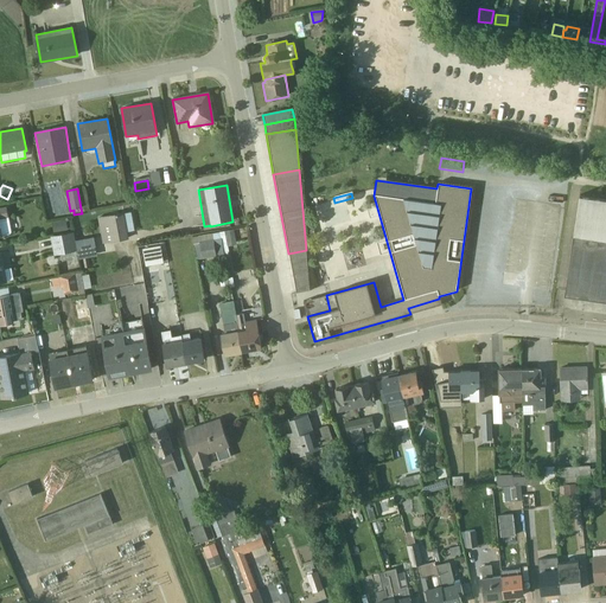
[(605,200),(578,197),(563,296),(605,301),(605,200)]
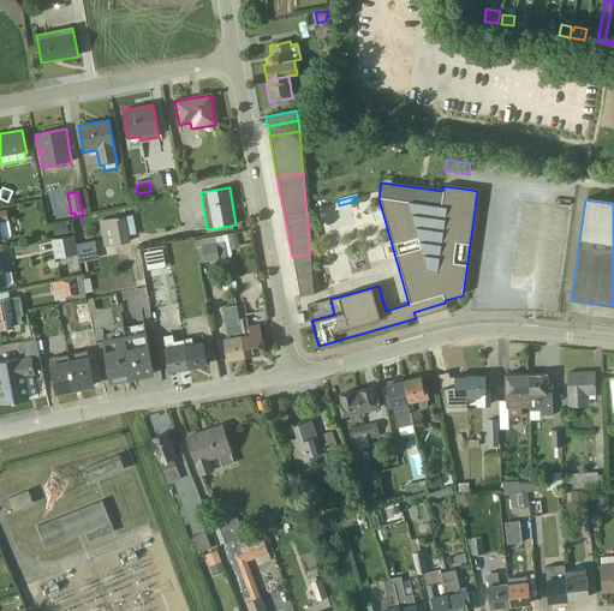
[(0,240),(10,239),(11,235),(6,210),(0,211),(0,240)]
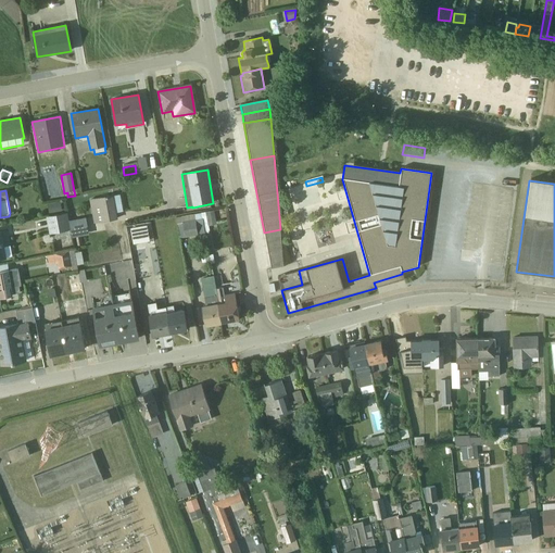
[(93,224),(117,220),(113,196),(89,200),(93,224)]
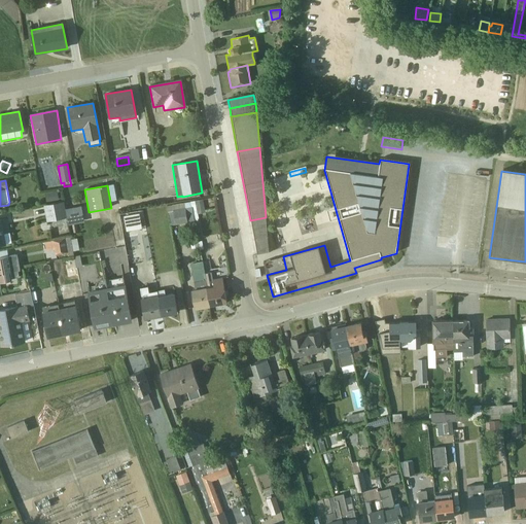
[(50,201),(58,200),(57,193),(49,194),(50,201)]
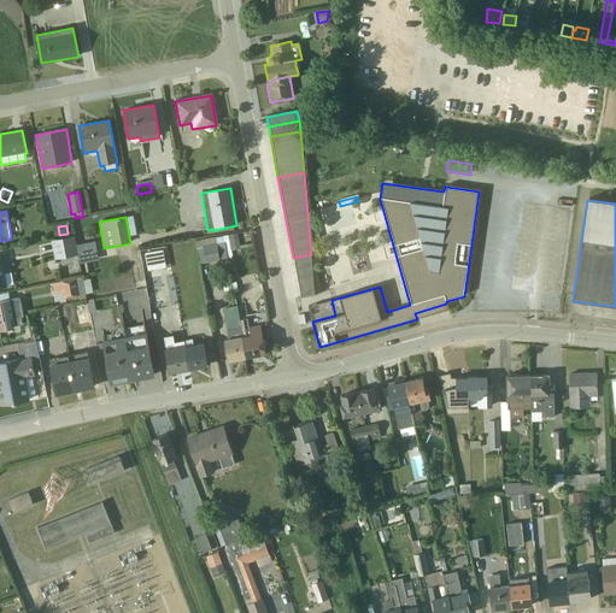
[(250,233),(238,234),(240,247),(244,246),(242,237),(250,236),(250,233)]
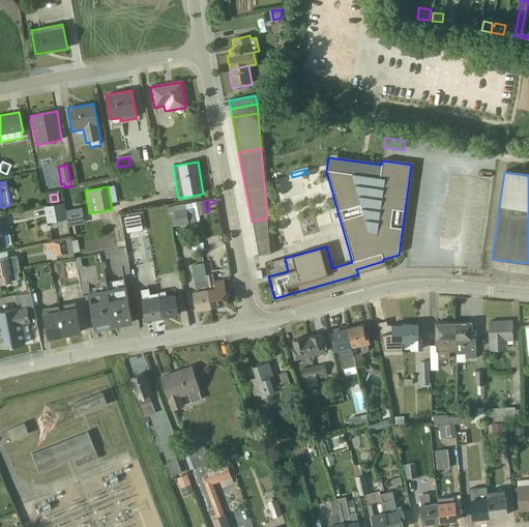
[(196,203),(198,215),(206,214),(206,212),(204,201),(196,203)]
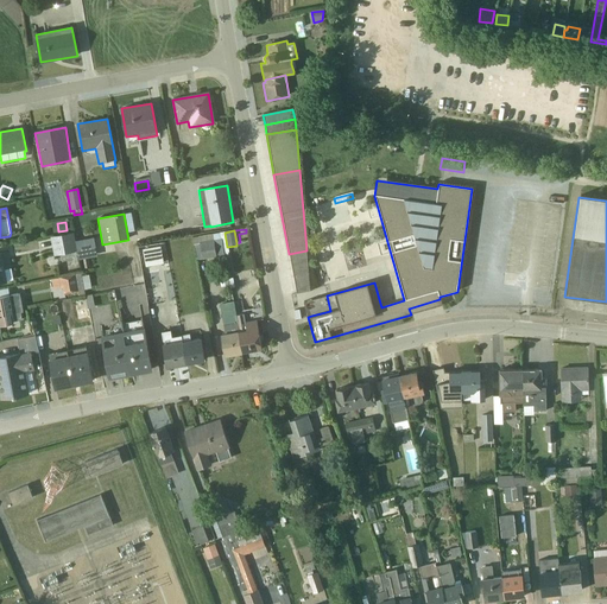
[(54,256),(77,252),(74,233),(50,237),(54,256)]
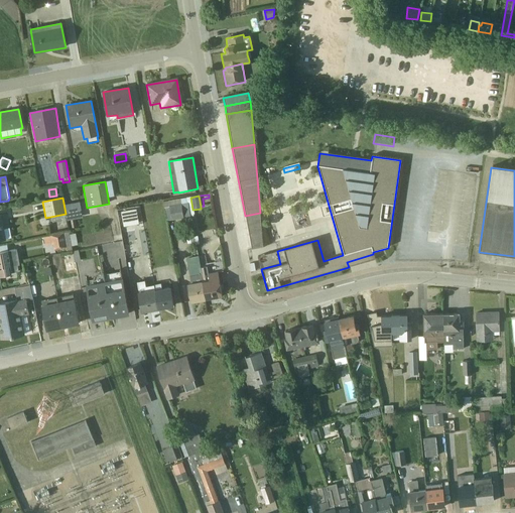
[(165,222),(183,219),(181,206),(187,205),(186,199),(162,202),(165,222)]
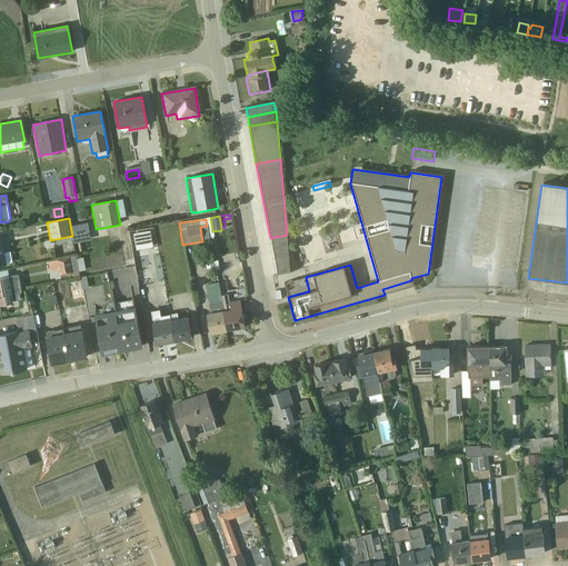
[(78,241),(87,239),(85,230),(76,232),(78,241)]
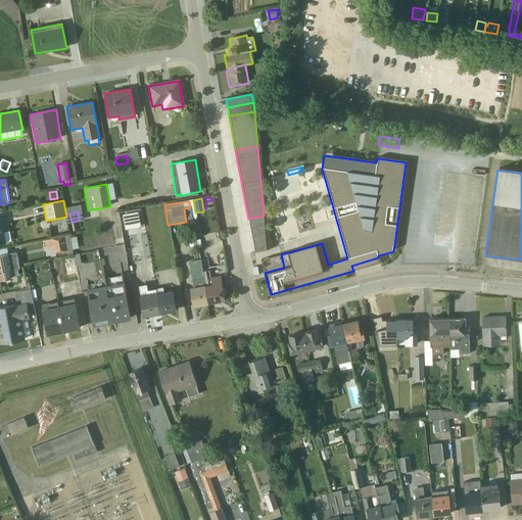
[(125,230),(140,228),(138,214),(123,216),(125,230)]
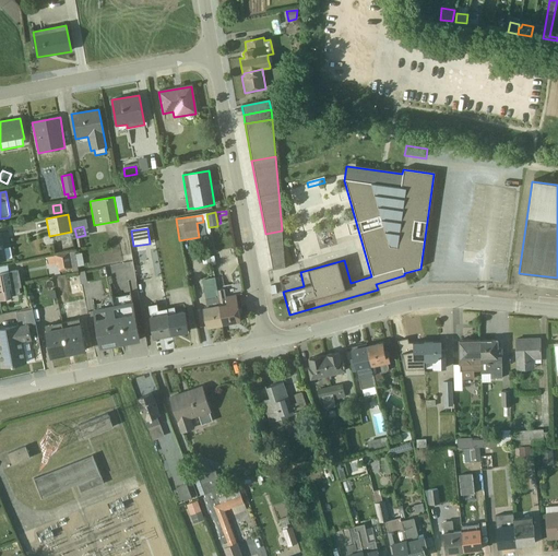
[(282,231),(265,234),(272,271),(285,269),(282,231)]
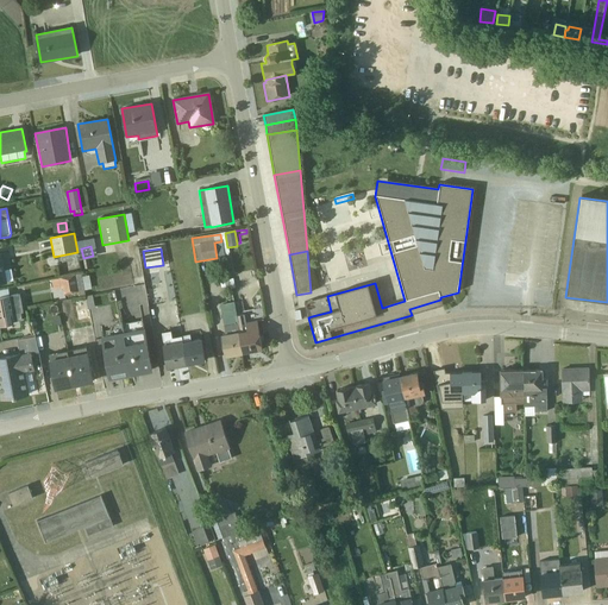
[(79,296),(86,295),(85,291),(82,277),(81,275),(58,279),(58,281),(52,282),(55,289),(62,288),(64,296),(77,292),(79,296)]
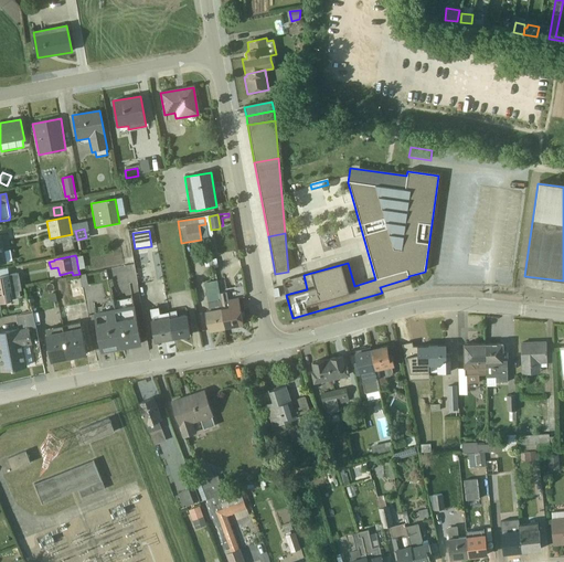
[(21,292),(18,274),(9,276),(0,277),(0,304),(12,301),(12,299),(20,298),(19,292),(21,292)]
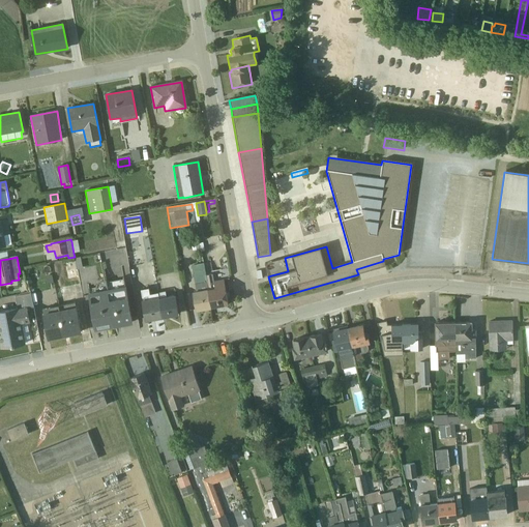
[(288,271),(285,258),(264,264),(268,276),(271,275),(288,271)]
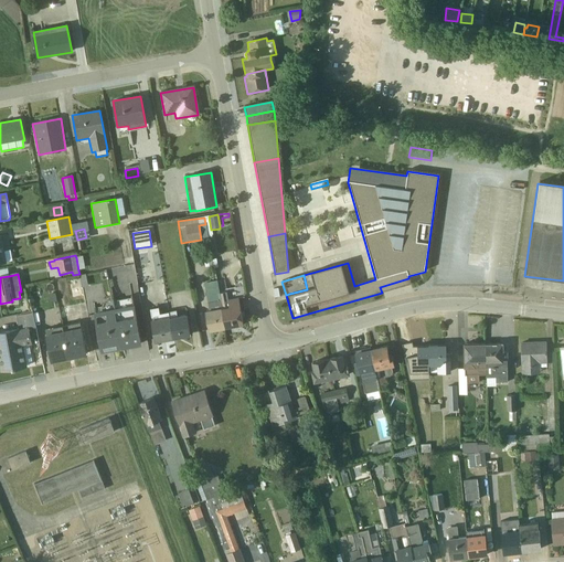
[(380,287),(382,293),(411,285),(408,278),(380,287)]
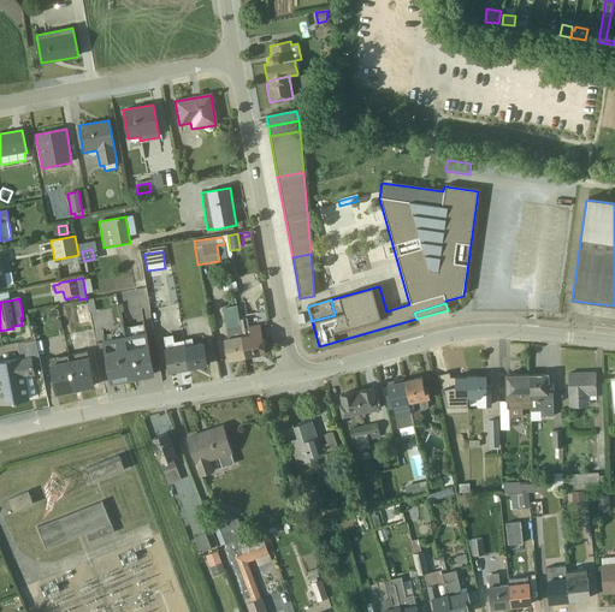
[(246,358),(238,321),(236,307),(223,309),(228,338),(223,339),(226,362),(246,360),(246,358)]
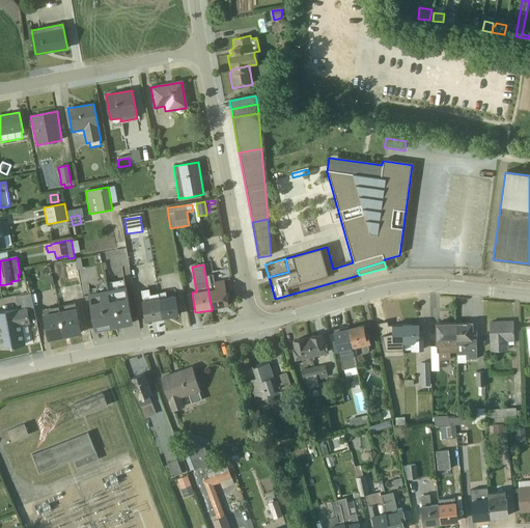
[(213,282),(221,281),(219,271),(212,273),(212,276),(213,282)]
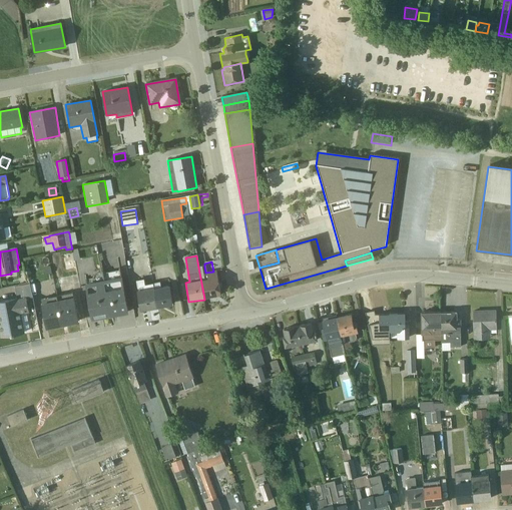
[(218,285),(216,272),(214,271),(213,272),(205,273),(204,267),(198,268),(204,299),(220,296),(219,289),(220,289),(219,285),(218,285)]
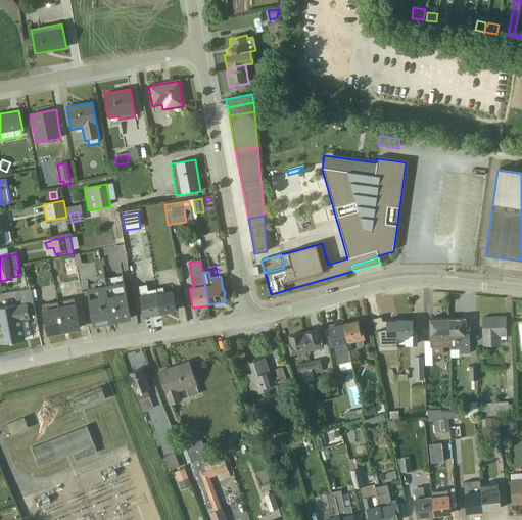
[(111,322),(130,319),(122,277),(104,280),(111,322)]
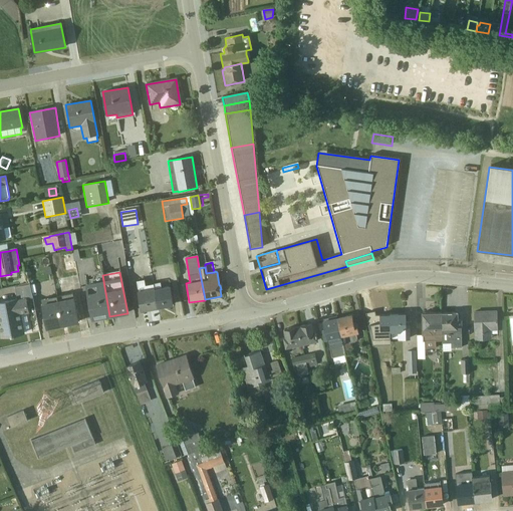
[(92,319),(109,316),(102,275),(93,277),(93,280),(85,281),(92,319)]
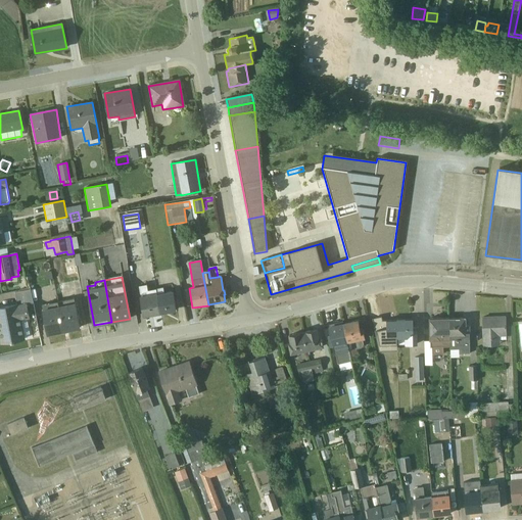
[(144,318),(160,315),(155,289),(147,291),(146,285),(138,286),(144,318)]
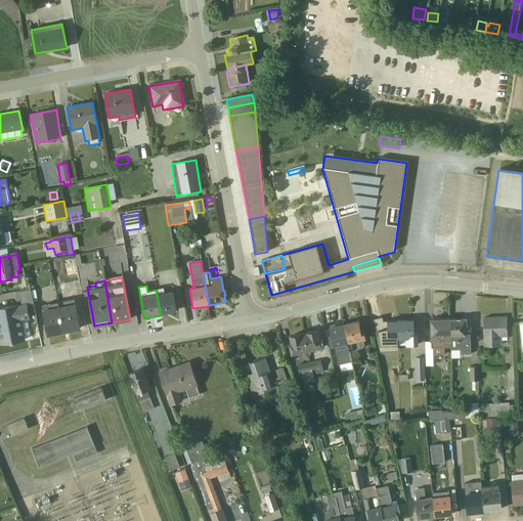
[(156,290),(161,315),(177,312),(173,292),(164,294),(163,289),(156,290)]
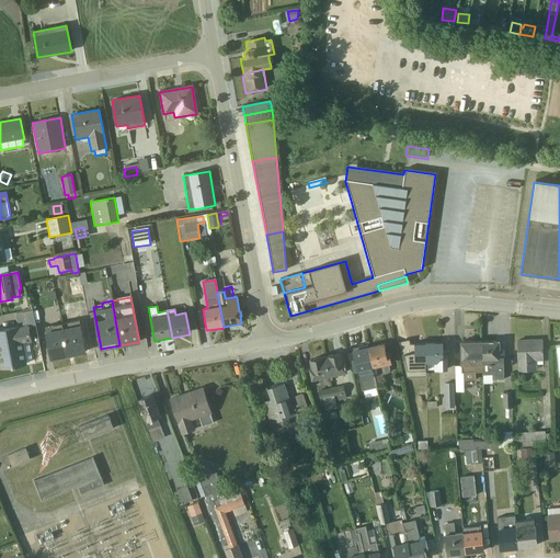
[(29,343),(32,342),(29,327),(35,326),(32,310),(15,314),(19,328),(0,330),(0,362),(1,368),(11,367),(11,368),(16,367),(15,366),(25,364),(25,363),(30,362),(32,360),(29,343)]
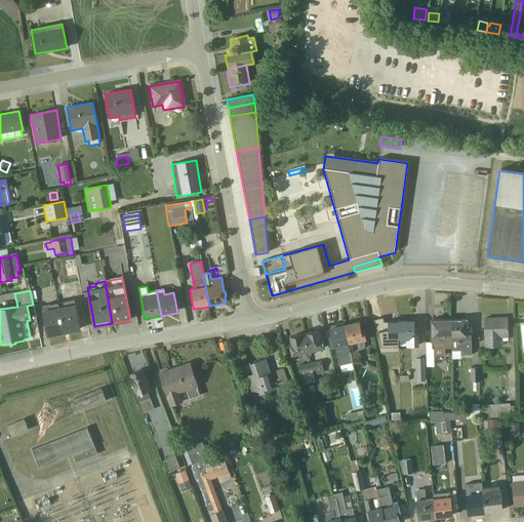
[(57,304),(64,334),(81,330),(76,304),(75,304),(74,299),(57,304)]
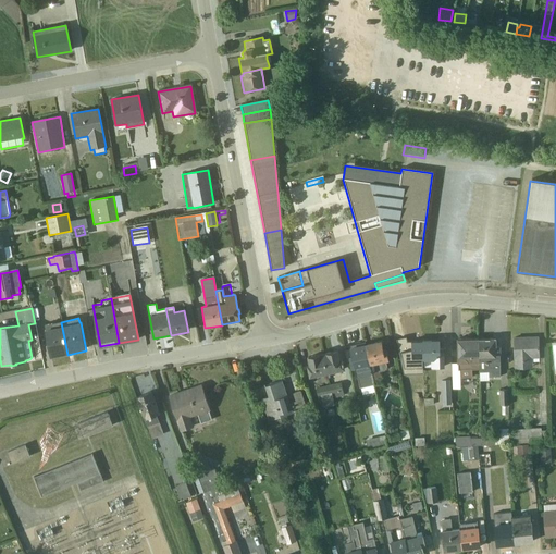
[(50,358),(68,355),(61,322),(45,325),(50,358)]
